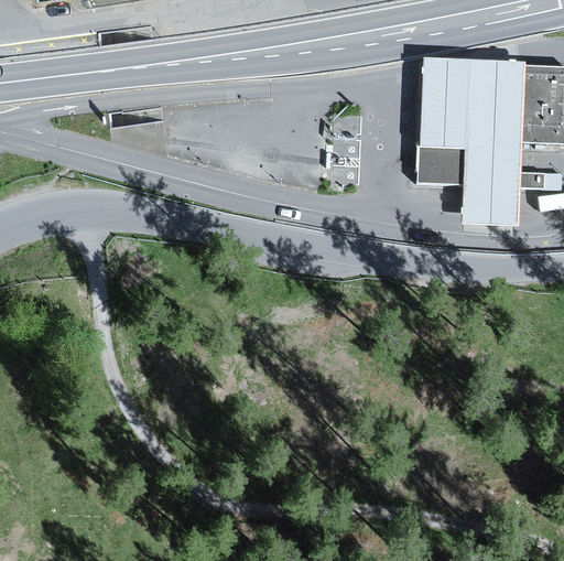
[(489,60),(423,56),(422,73),(419,147),(464,149),(463,185),(462,201),(461,224),(518,226),(519,203),(520,186),(521,171),(522,140),(525,64),(525,61),(489,60)]
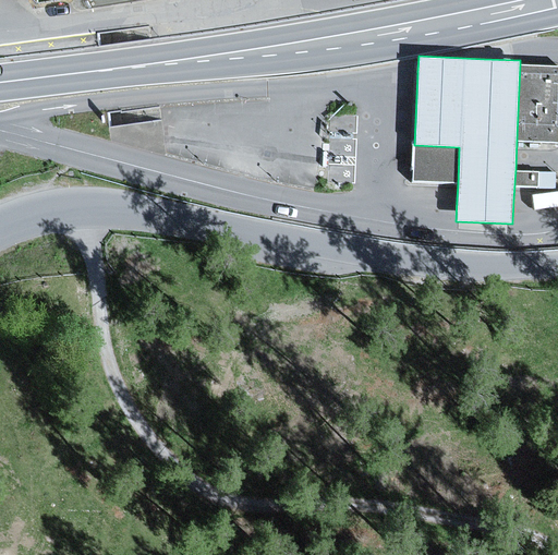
[(557,64),(520,63),(517,139),(557,140),(557,64)]
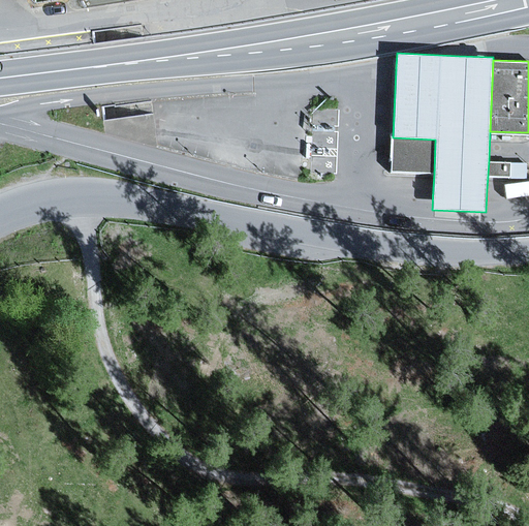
[(435,140),(393,137),(391,173),(434,174),(435,140)]
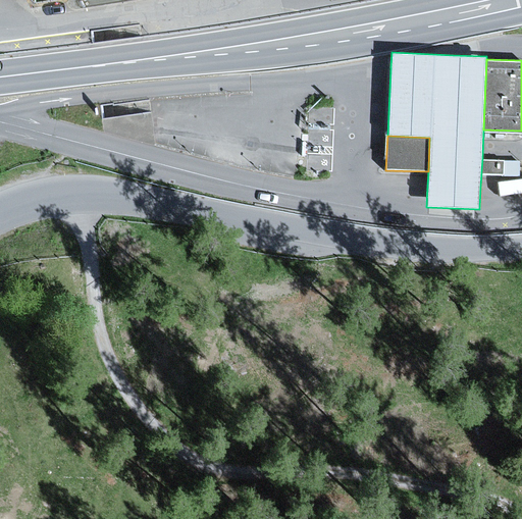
[(504,158),(482,158),(481,172),(503,173),(504,158)]
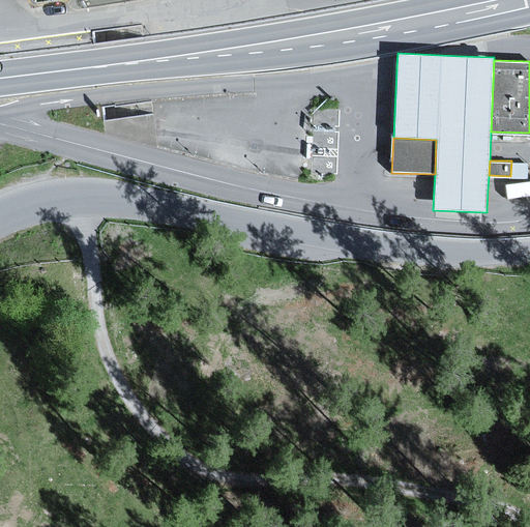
[(527,162),(511,160),(510,176),(527,176),(527,162)]
